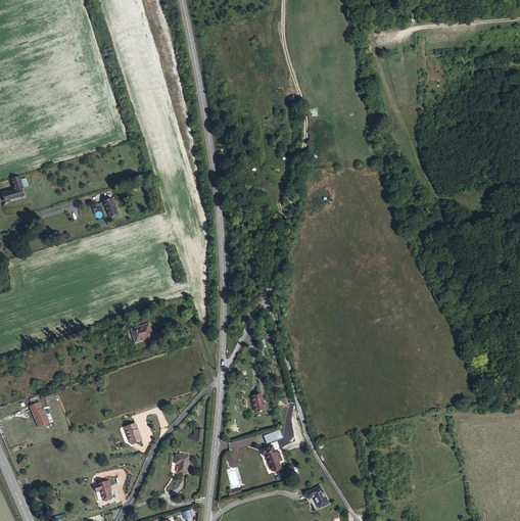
[(282,69),(274,72),(276,81),(284,79),(282,69)]
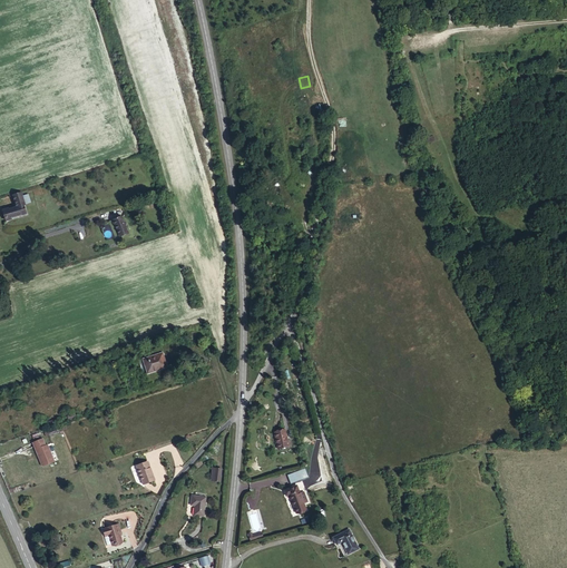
[(23,206),(19,194),(11,196),(16,209),(23,206)]
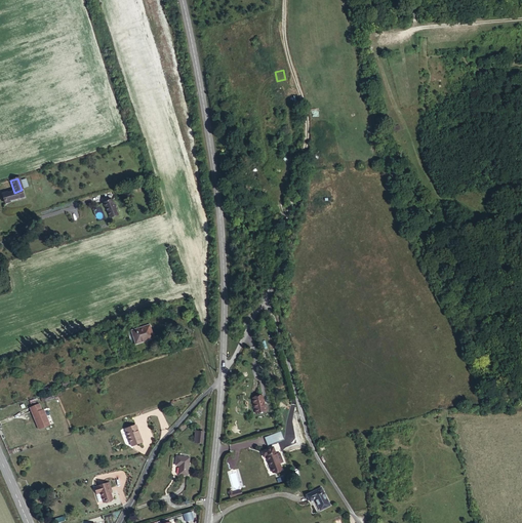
[(25,198),(22,190),(14,193),(8,194),(8,193),(5,194),(9,205),(11,204),(10,203),(25,198)]
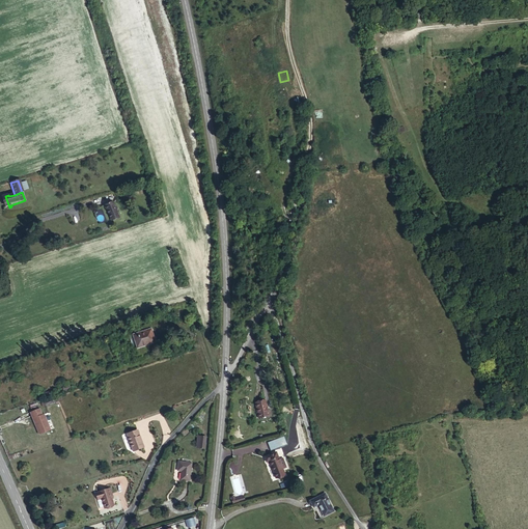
[(114,204),(104,207),(111,224),(119,222),(114,204)]
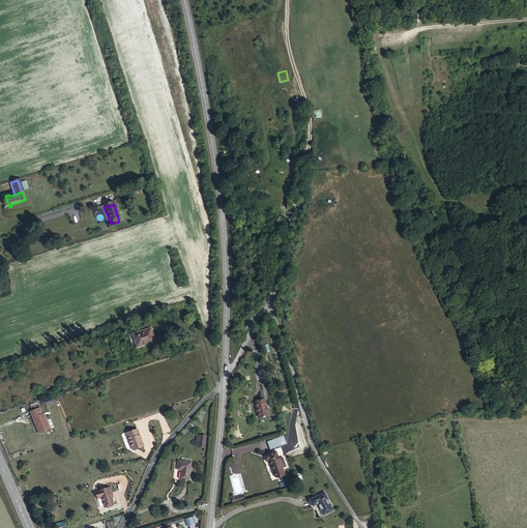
[(152,334),(148,322),(129,328),(133,341),(152,334)]
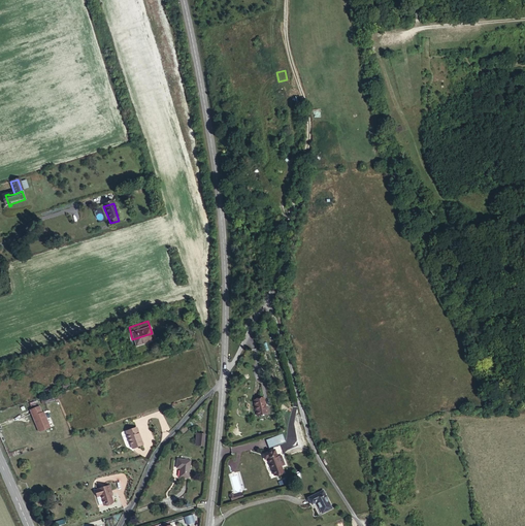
[(41,404),(39,399),(28,403),(32,416),(42,413),(39,405),(41,404)]
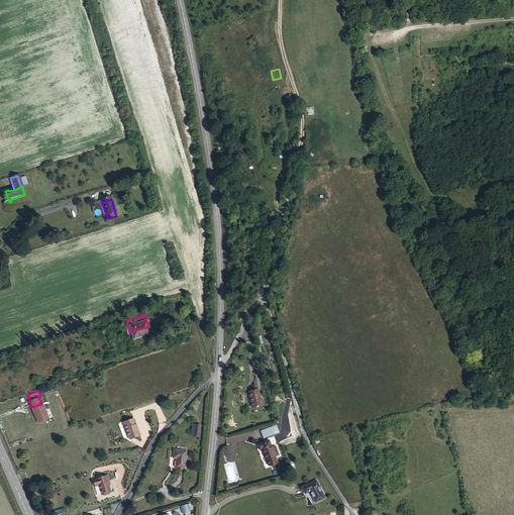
[(257,392),(245,395),(249,410),(261,407),(257,392)]
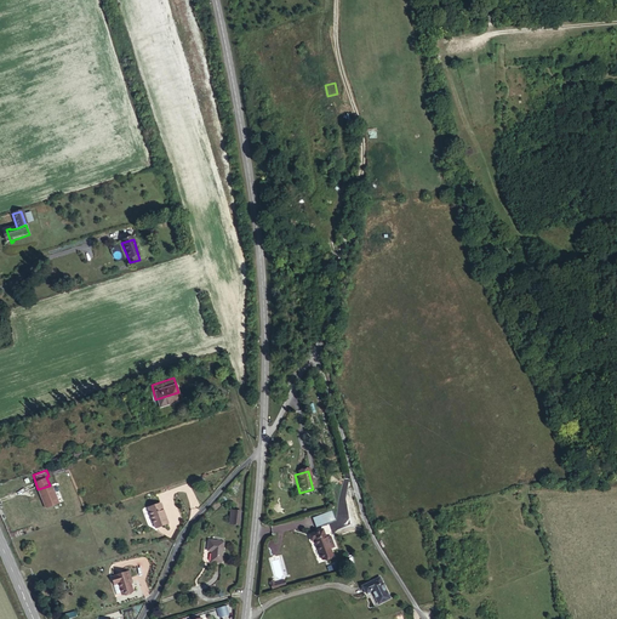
[(165,512),(156,492),(142,498),(150,518),(165,512)]
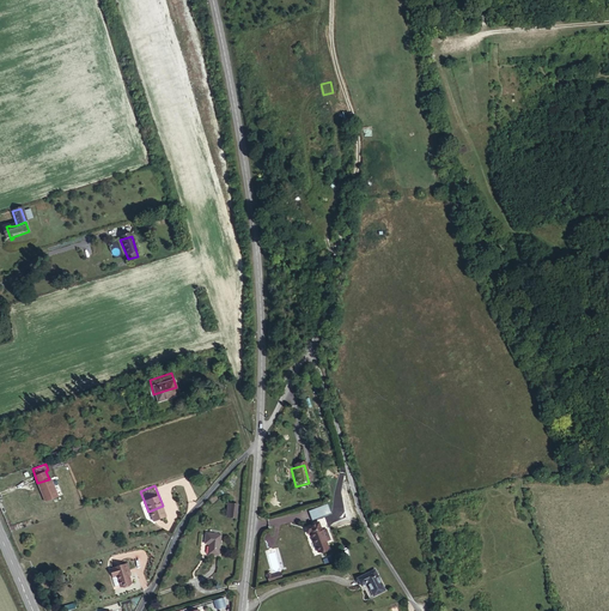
[(223,520),(233,521),(235,506),(224,506),(223,520)]
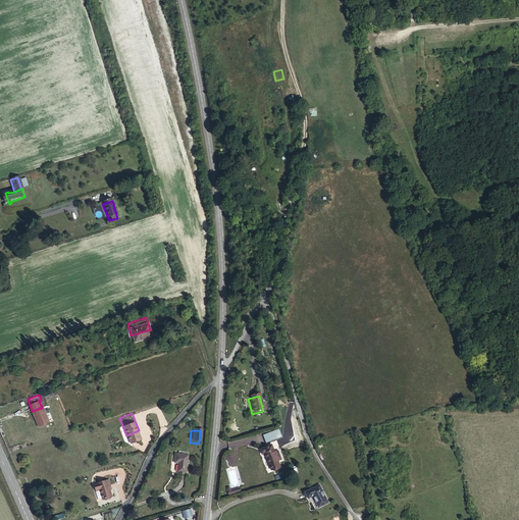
[(261,456),(264,455),(270,473),(275,471),(275,469),(279,468),(278,463),(281,462),(278,453),(274,454),(272,446),(260,451),(261,456)]
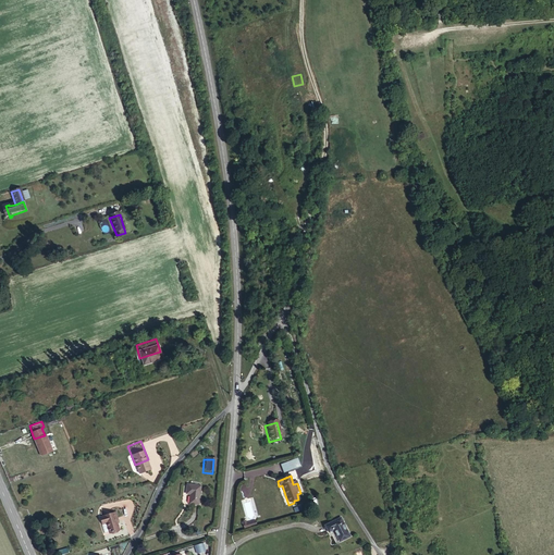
[(194,506),(197,488),(183,485),(182,496),(185,496),(184,505),(194,506)]
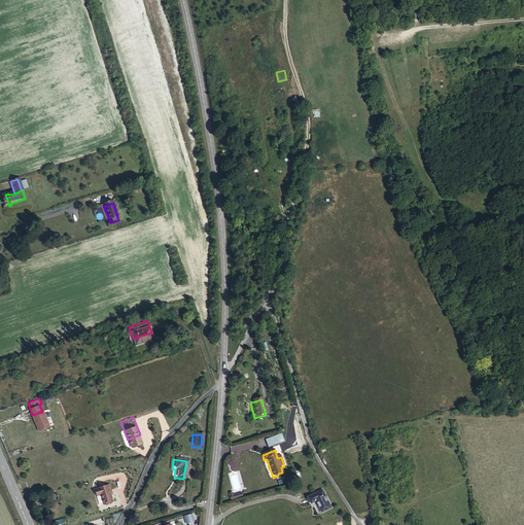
[(111,495),(106,480),(95,484),(96,490),(99,489),(102,498),(111,495)]
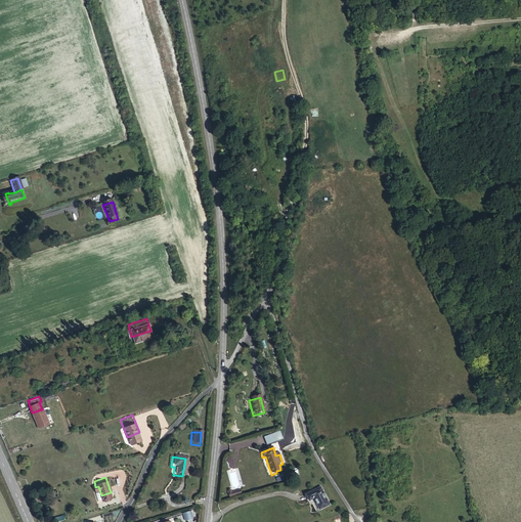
[(321,490),(304,495),(306,502),(311,501),(314,513),(327,510),(321,490)]
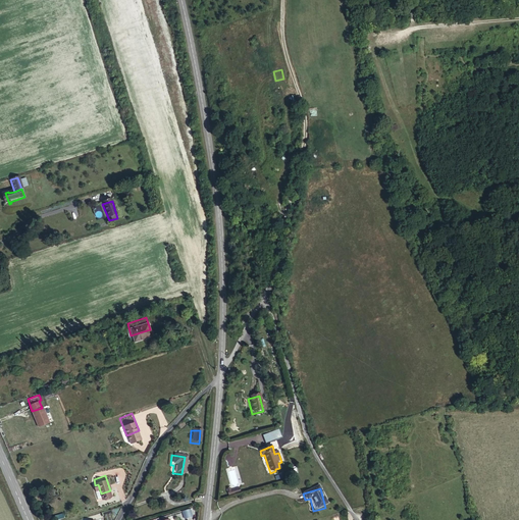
[(190,508),(182,510),(184,517),(192,515),(190,508)]
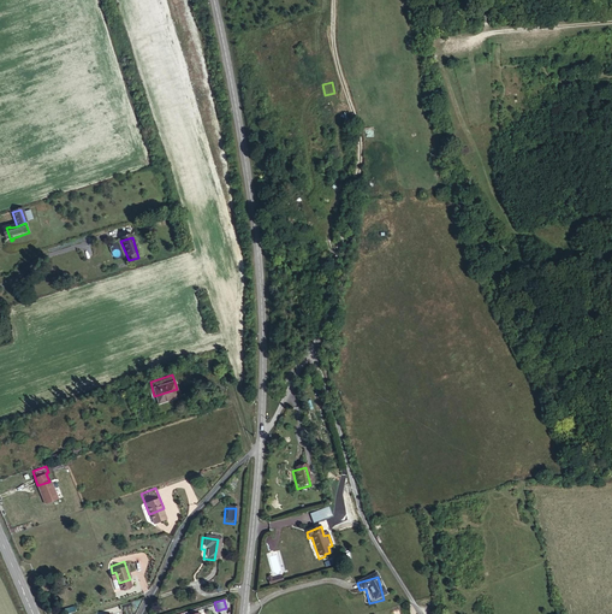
All buildings are outlined.
